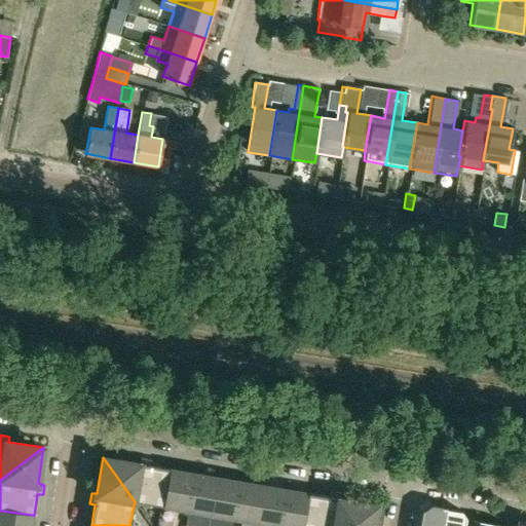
[(140,463),(103,457),(135,501),(164,506),(165,505),(171,471),(172,470),(150,465),(151,460),(141,458),(140,463)]
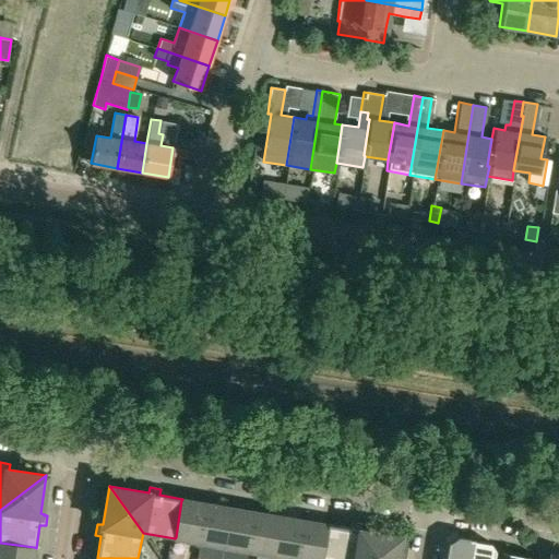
[(204,503),(181,500),(176,537),(198,542),(204,503)]
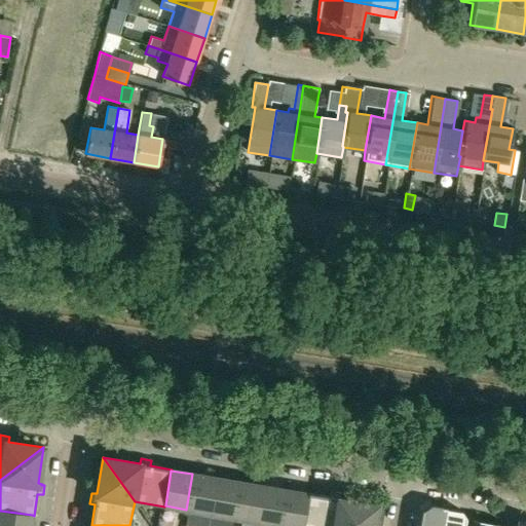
[(186,510),(184,524),(194,525),(207,525),(210,514),(216,478),(192,474),(186,510)]
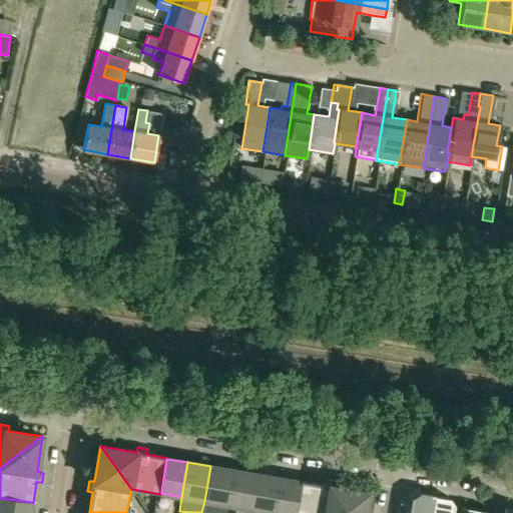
[(210,466),(204,501),(226,505),(232,470),(210,466)]
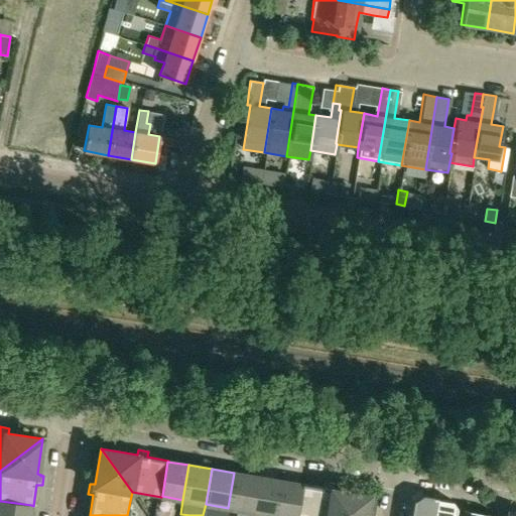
[(257,477),(234,473),(228,508),(251,512),(257,477)]
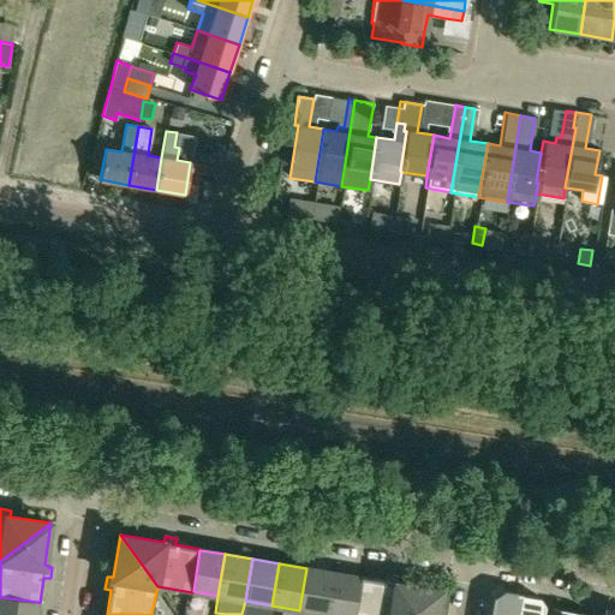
[(326,614),(333,573),(306,568),(299,610),(326,614)]
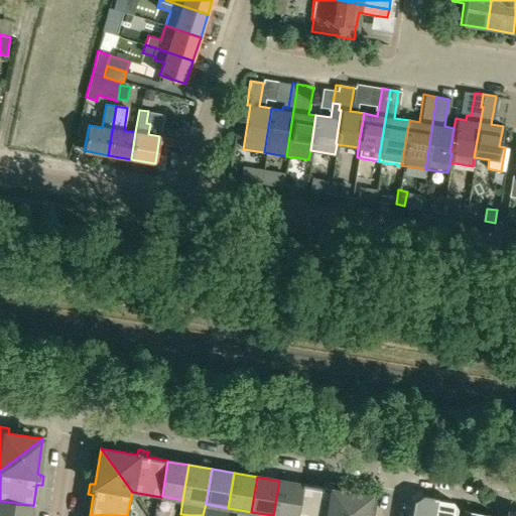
[(273,515),(296,515),(302,485),(279,481),(273,515)]
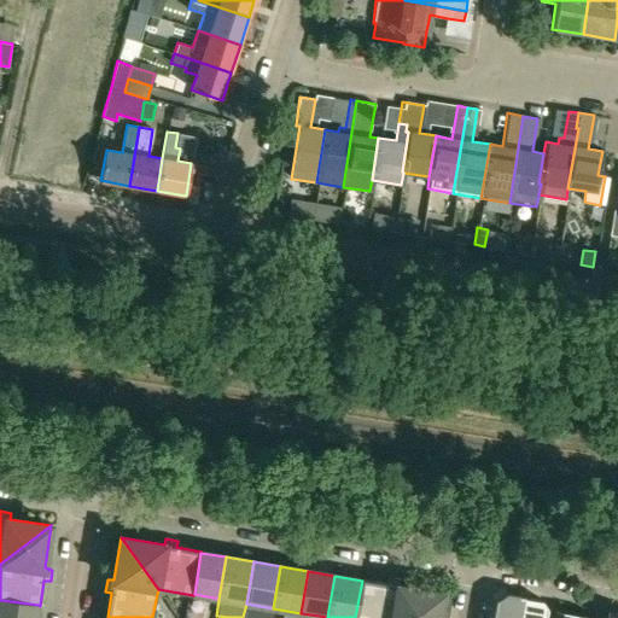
[(355,617),(407,617),(443,594),(400,586),(401,579),(389,578),(388,584),(362,579),(362,581),(355,617)]
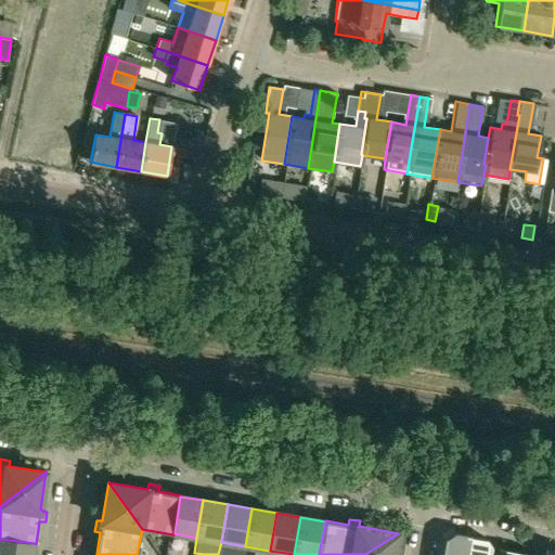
[(394,554),(398,533),(365,554),(394,554)]
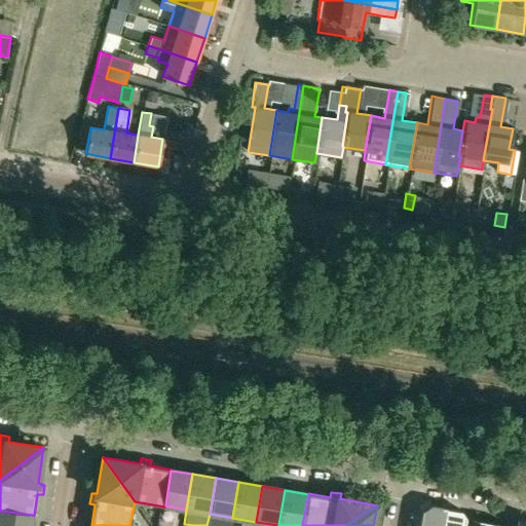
[(443,525),(446,509),(430,505),(424,510),(420,525),(443,525)]
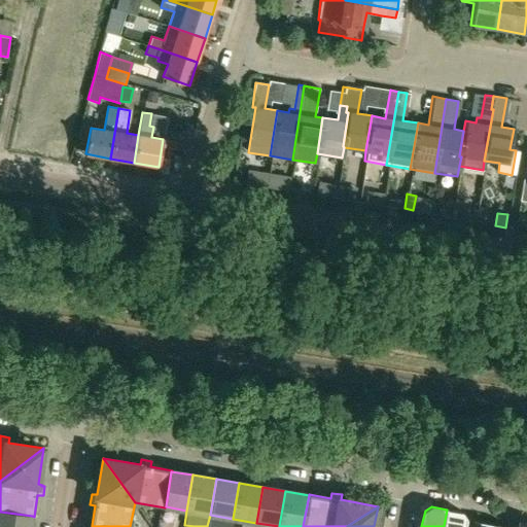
[(448,510),(444,526),(465,526),(468,518),(462,512),(448,510)]
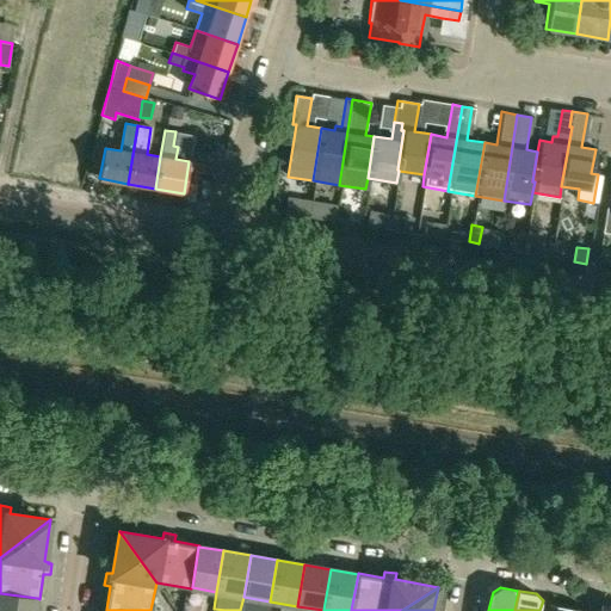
[(0,593),(0,610),(35,610),(37,598),(0,593)]
